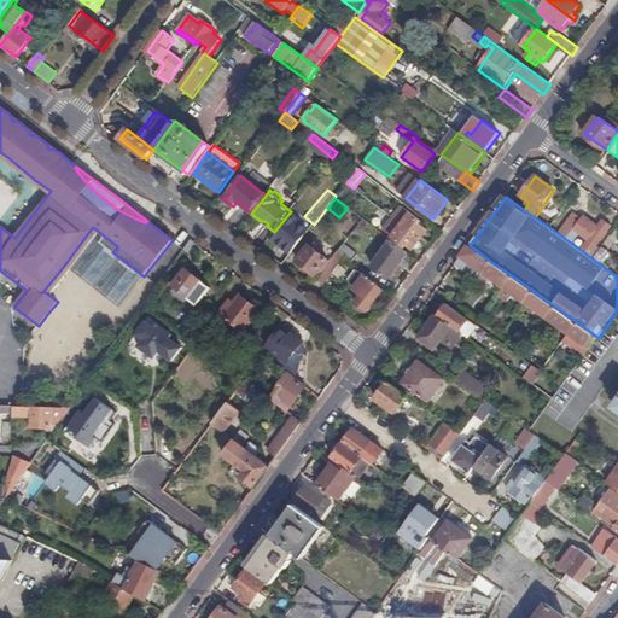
[(392,219),(421,240),(429,231),(420,225),(423,222),(402,207),(392,219)]
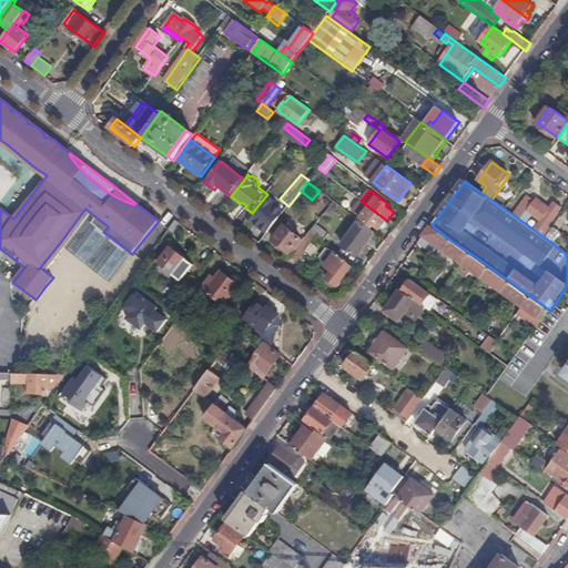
[(514,215),(543,236),(563,208),(555,202),(550,209),(537,199),(535,201),(528,196),(514,215)]
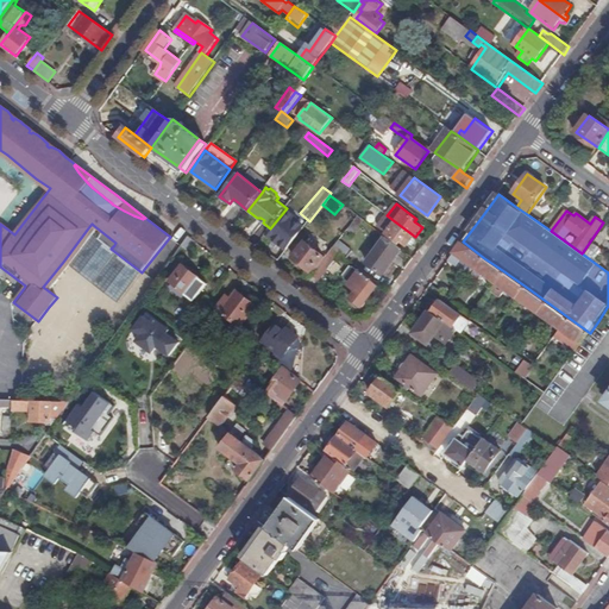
[(408,246),(415,237),(387,215),(378,227),(397,243),(400,240),(408,246)]
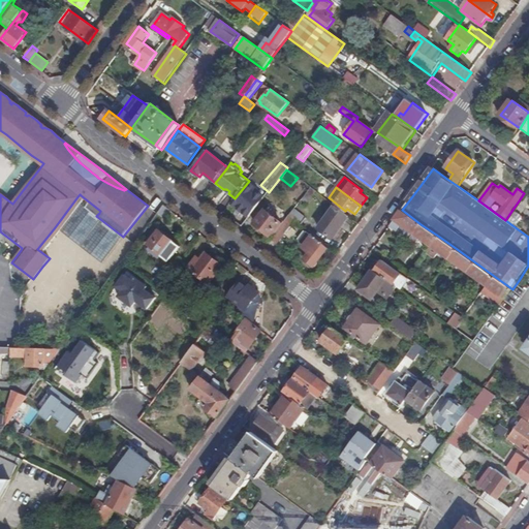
[(244,213),(236,222),(242,226),(249,217),(248,216),(261,198),(254,191),(250,196),(244,191),(238,198),(240,200),(236,206),(244,213)]
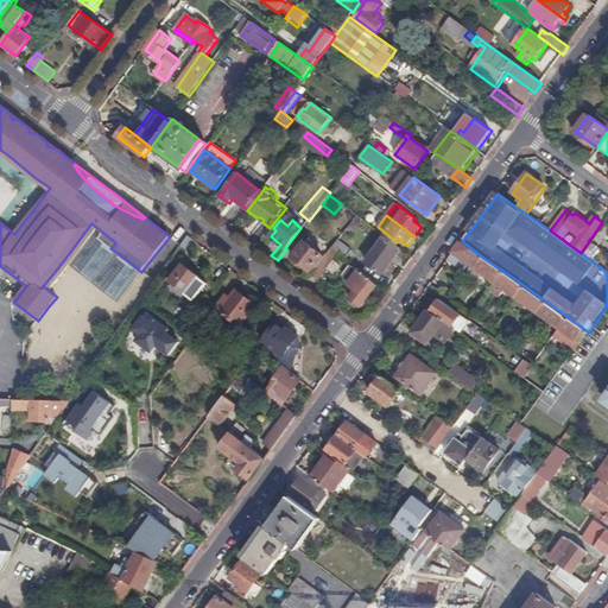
[(87,229),(63,261),(118,303),(141,272),(111,248),(114,245),(115,242),(93,225),(92,223),(87,229)]
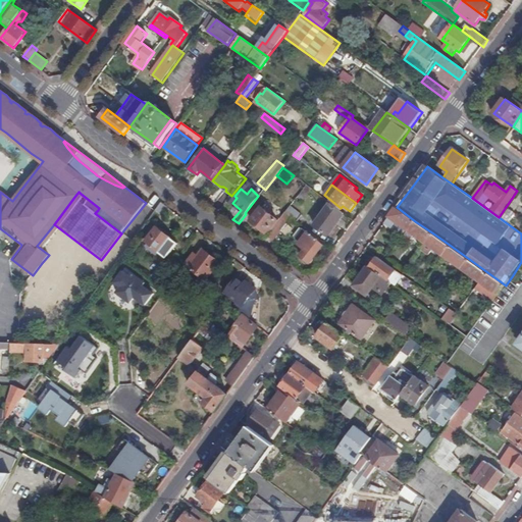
[(162,203),(157,210),(165,216),(170,209),(162,203)]
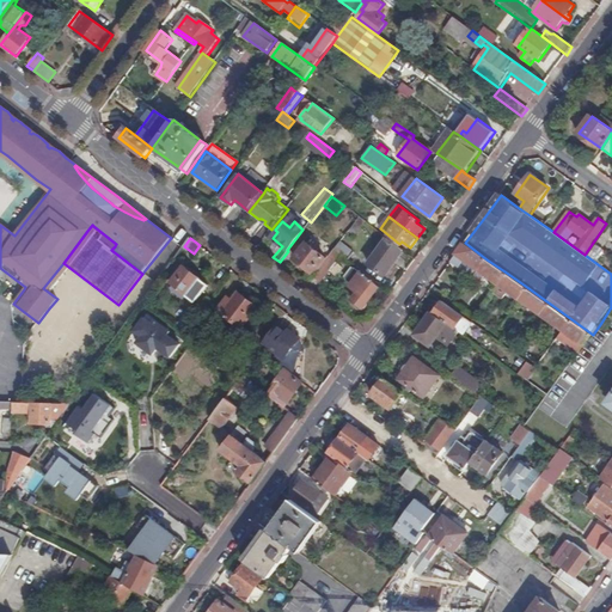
[(385,276),(404,251),(389,239),(369,265),(385,276)]
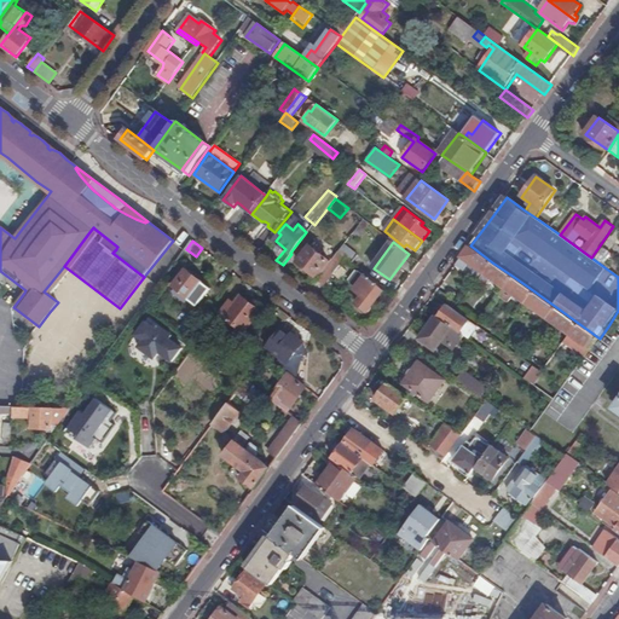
[(299,262),(316,276),(329,260),(311,247),(307,244),(295,259),(299,261),(299,262)]
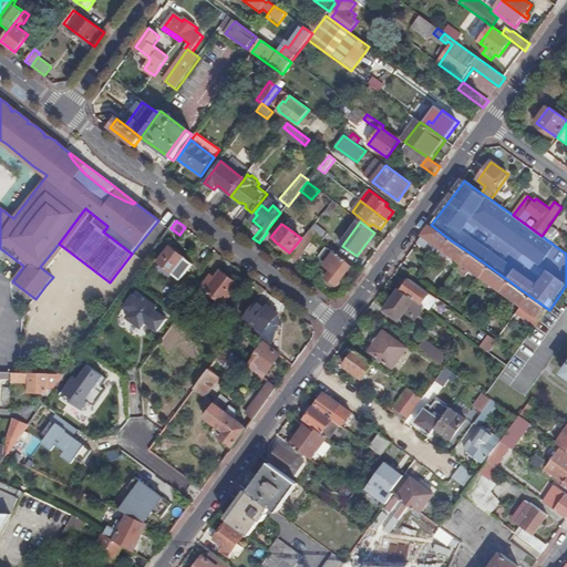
[(451,240),(431,225),(420,240),(429,247),(432,241),(444,250),(451,240)]
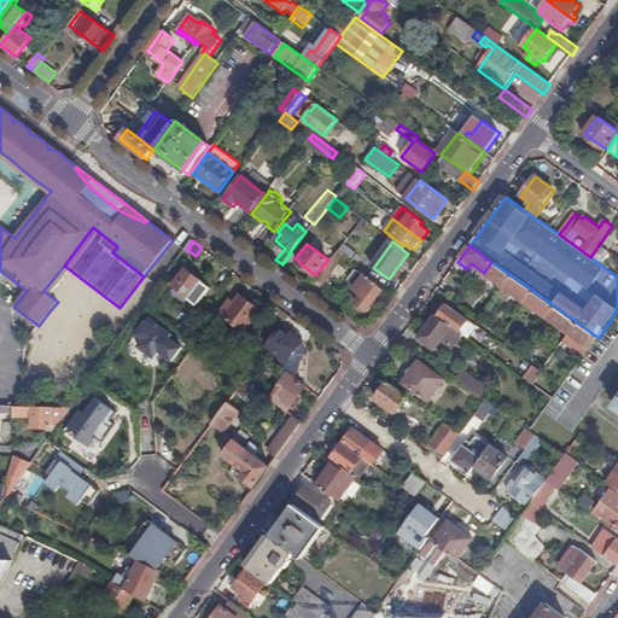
[(325,286),(347,258),(338,252),(316,280),(325,286)]
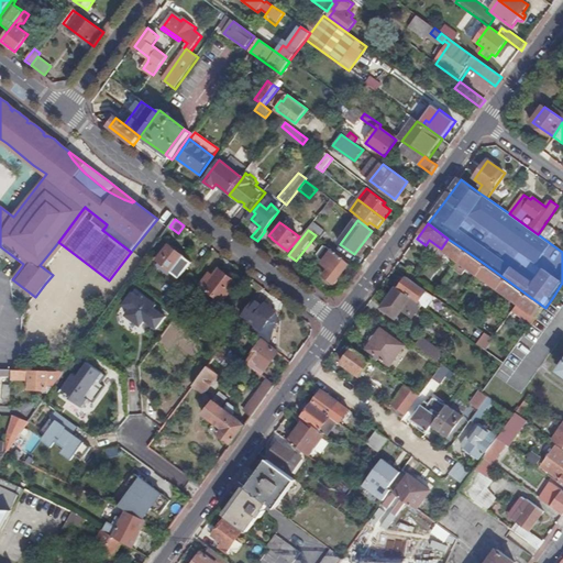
[(467,252),(448,239),(441,249),(448,254),(460,263),(467,252)]
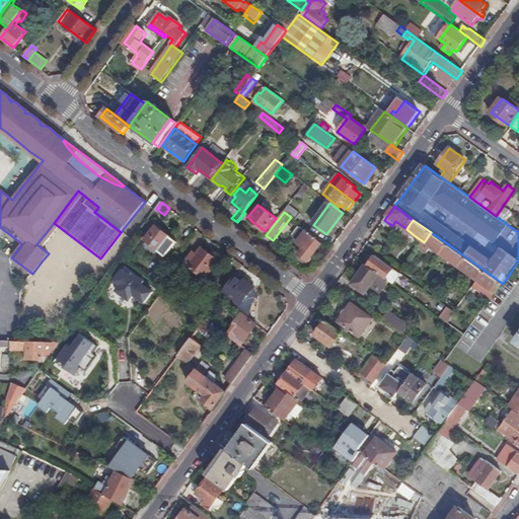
[(177,241),(156,225),(145,240),(164,254),(167,254),(177,241)]
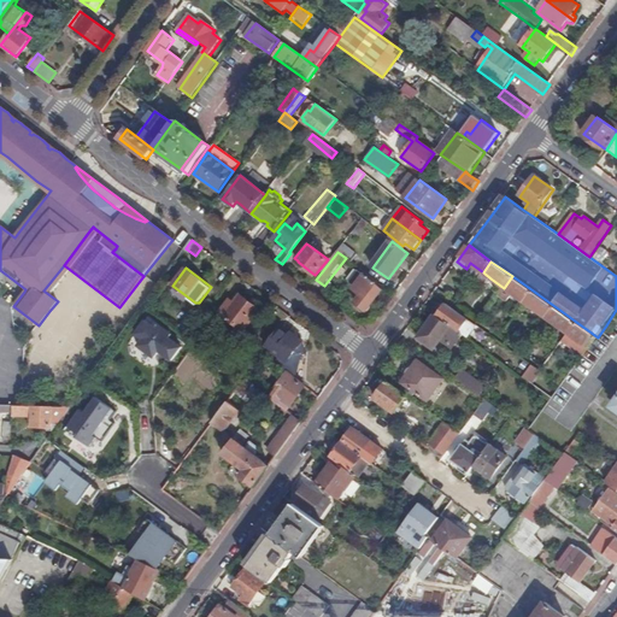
[(370,306),(383,292),(357,272),(348,282),(356,287),(356,292),(360,295),(356,303),(362,307),(362,310),(364,312),(369,311),(371,309),(370,306)]
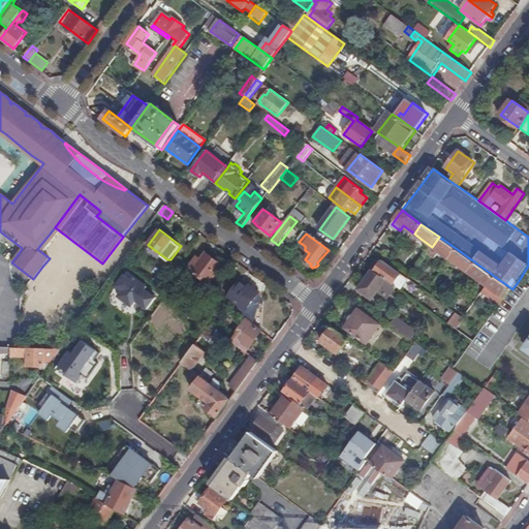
[(421,239),(414,234),(410,240),(416,244),(421,239)]
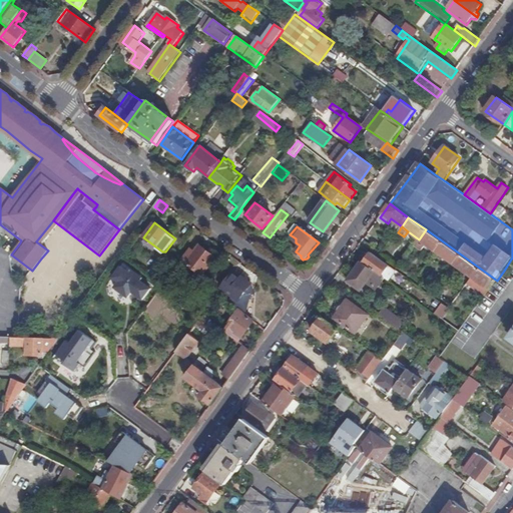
[(443,241),(426,229),(419,239),(415,245),(422,250),(426,244),(437,251),(443,241)]
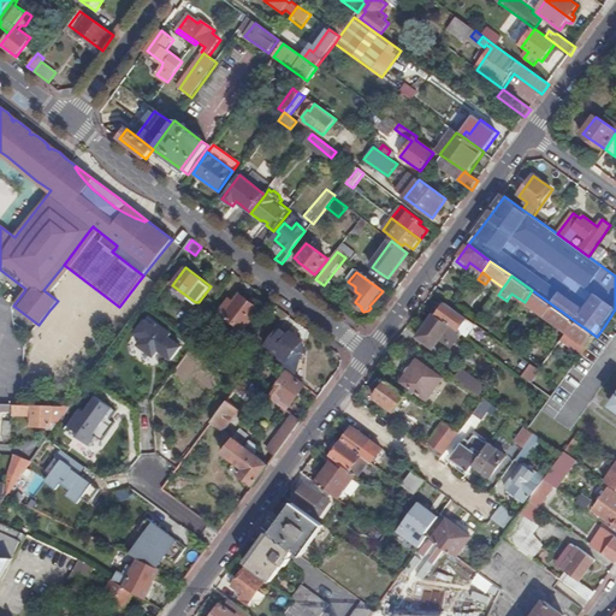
[(546,318),(554,306),(532,290),(525,302),(546,318)]
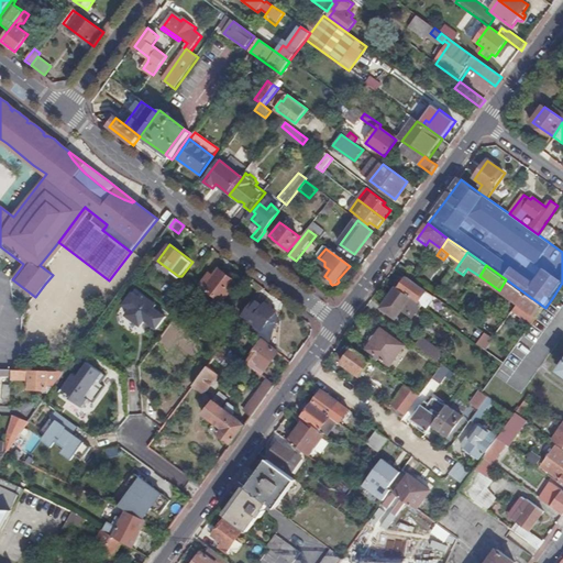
[(220,269),(214,277),(211,280),(207,277),(200,285),(222,302),(238,284),(220,269)]
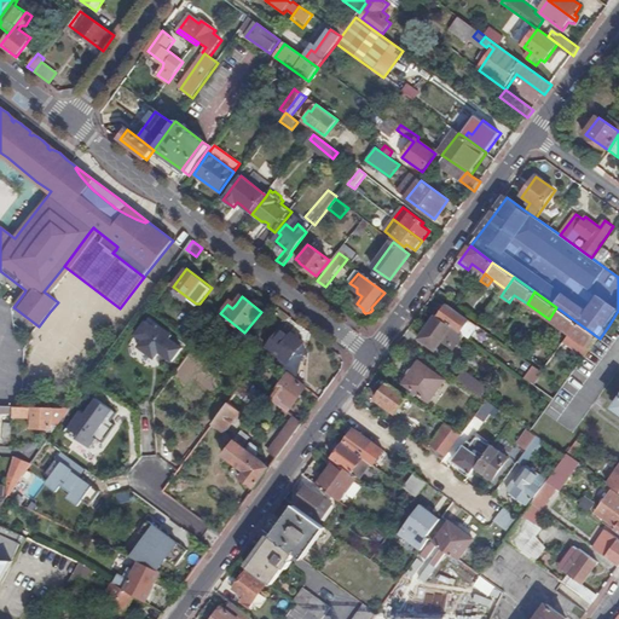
[(457,312),(447,306),(439,317),(466,336),(470,340),(479,328),(478,328),(457,312)]
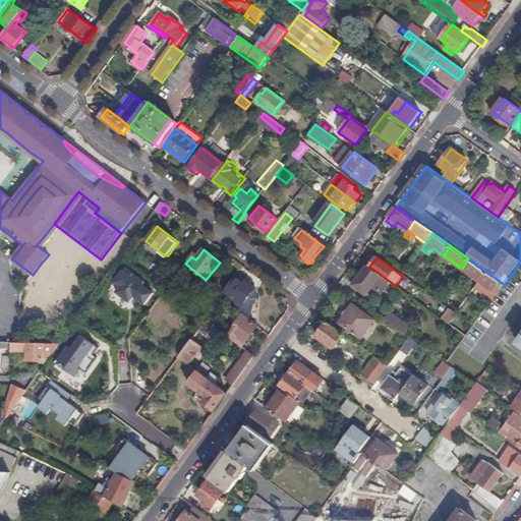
[(480,282),(486,272),(468,258),(462,269),(480,282)]
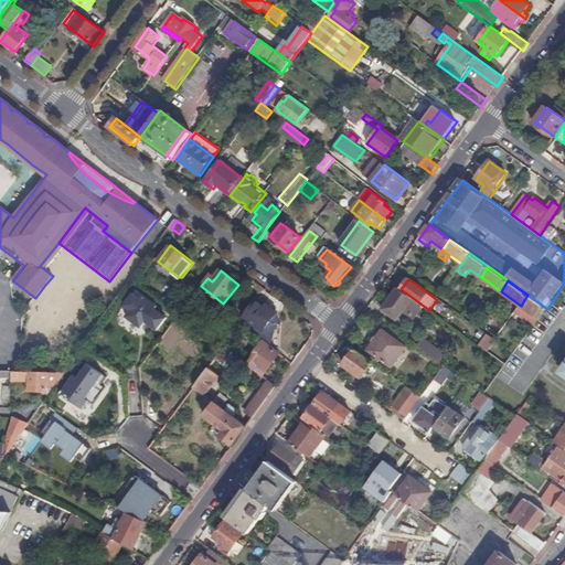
[(174,286),(163,300),(172,306),(182,292),(174,286)]
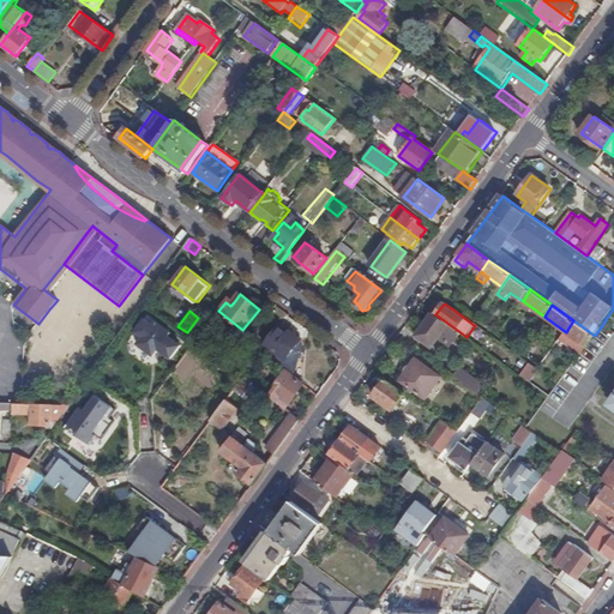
[(435,314),(433,313),(416,337),(433,348),(440,338),(452,347),(462,333),(435,314)]
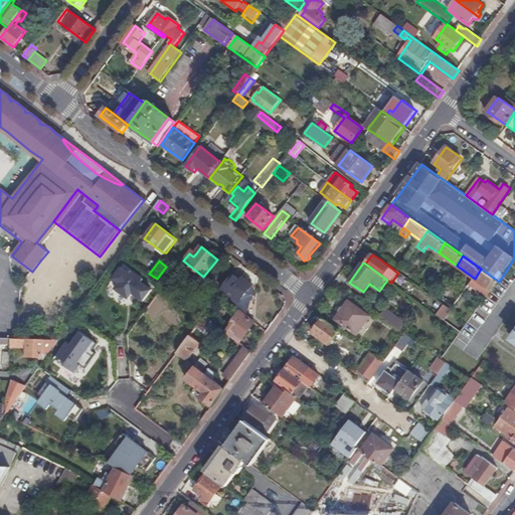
[(112,288),(128,300),(132,294),(143,302),(152,289),(141,281),(143,278),(128,267),(127,270),(120,265),(110,278),(117,283),(112,288)]
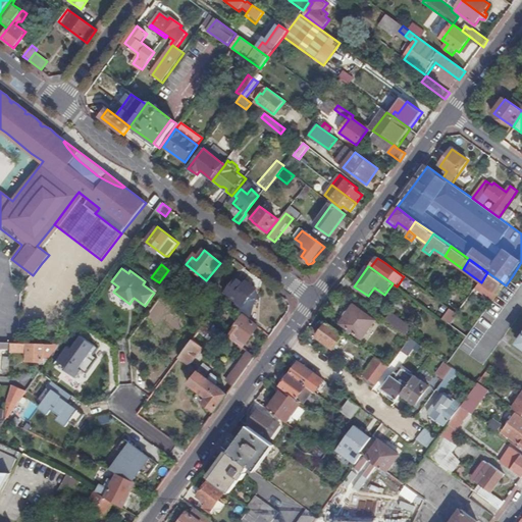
[(493,302),(506,285),(487,272),(481,282),(476,289),(493,302)]
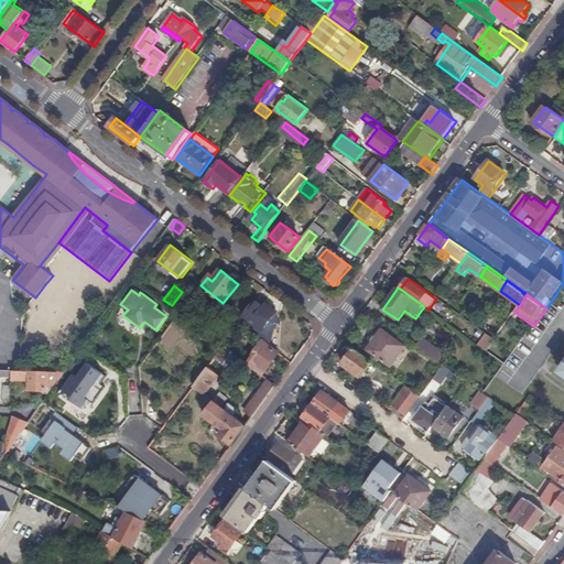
[(262,332),(274,316),(271,313),(272,311),(266,305),(263,307),(256,301),(243,317),(262,332)]
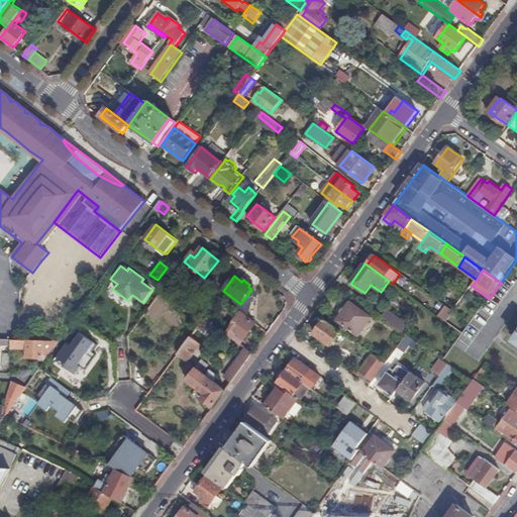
[(337,321),(359,337),(373,318),(351,302),(337,321)]
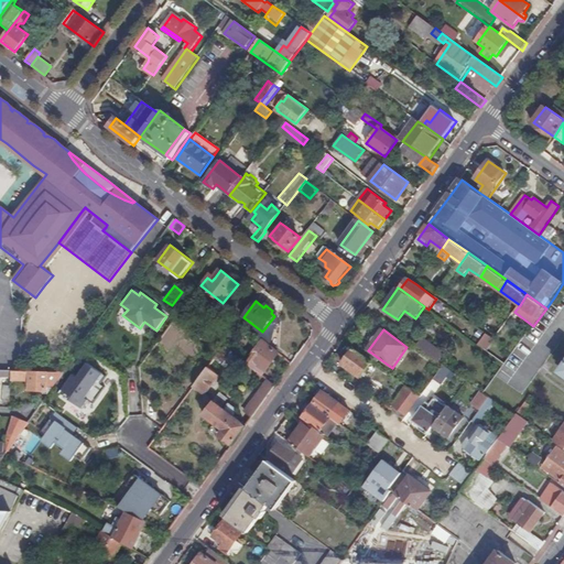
[(487,334),(484,338),(490,344),(494,339),(487,334)]
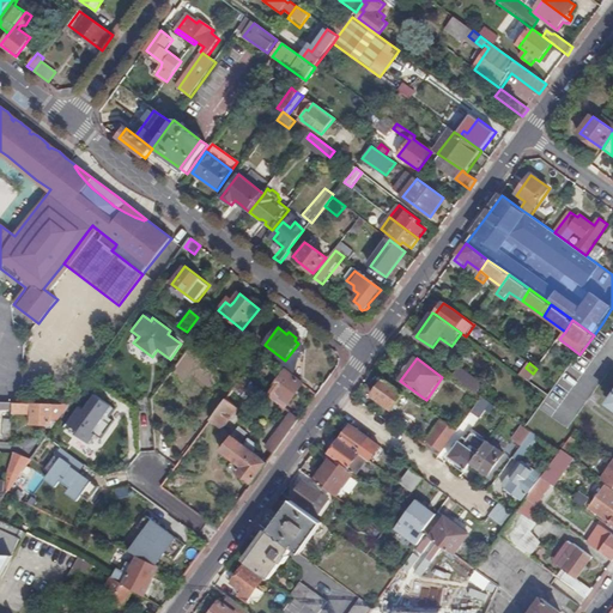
[(460,368),(454,376),(478,394),(484,384),(460,368)]
